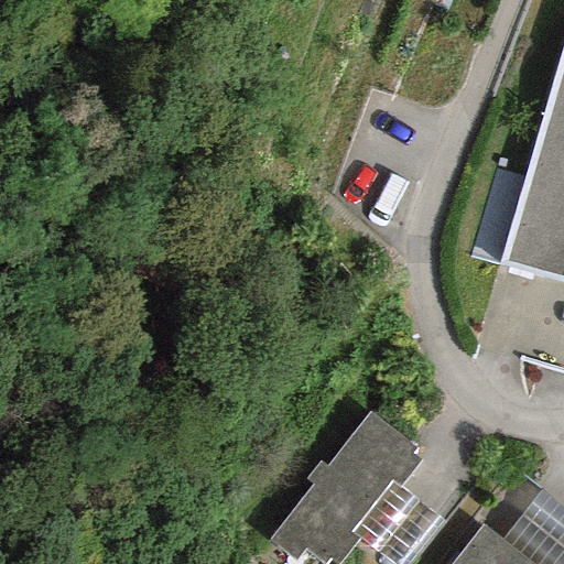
[(563,280),(563,43),(499,266),(563,283),(563,280)]
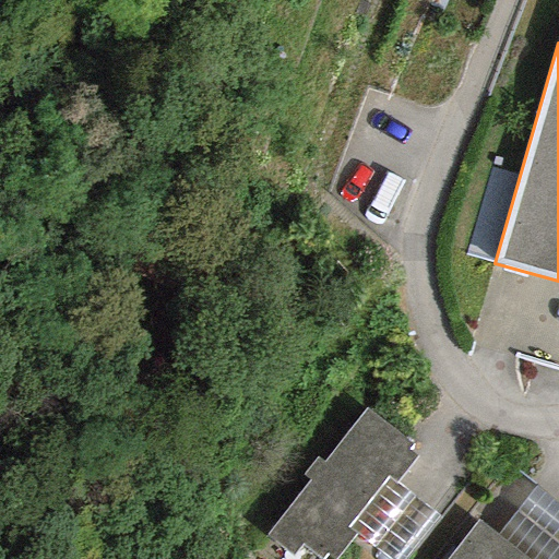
[(411,445),(365,408),(321,462),(316,458),(301,475),(309,480),(265,535),(293,557),(301,546),(318,558),(323,558),(325,557),(329,558),(335,558),(355,535),(345,527),(388,475),(395,480),(415,455),(408,450),(411,445)]
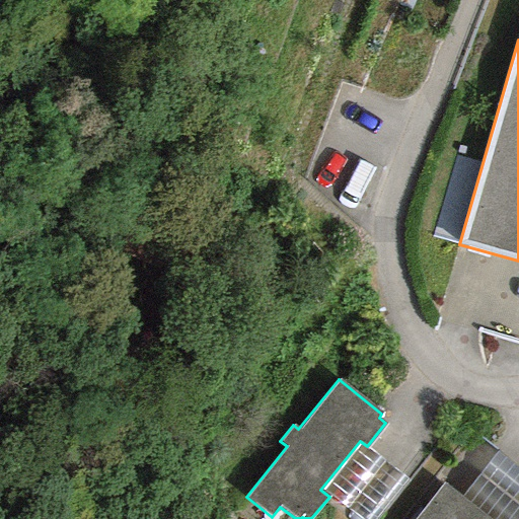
[(367,446),(360,441),(320,490),(329,497),(358,518),(375,518),(409,477),(367,446)]
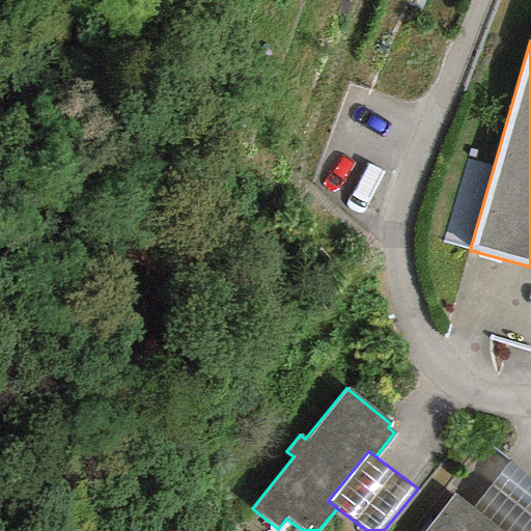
[(530,470),(495,460),(482,506),(530,519),(530,470)]
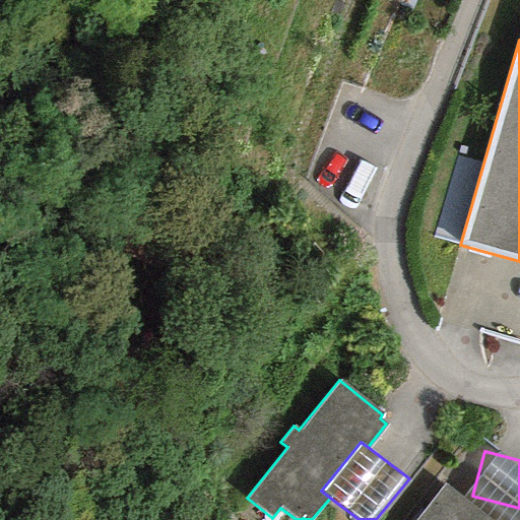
[(489,519),(443,485),(415,519),(489,519)]
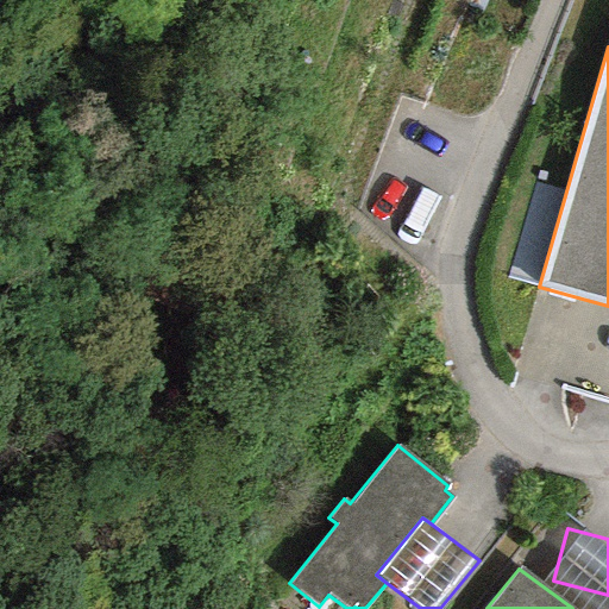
All buildings are outlined.
